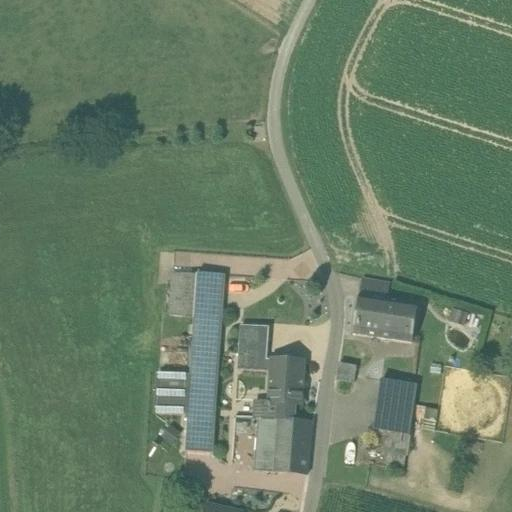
[(197,275),(174,273),(171,315),(195,316),(197,275)]
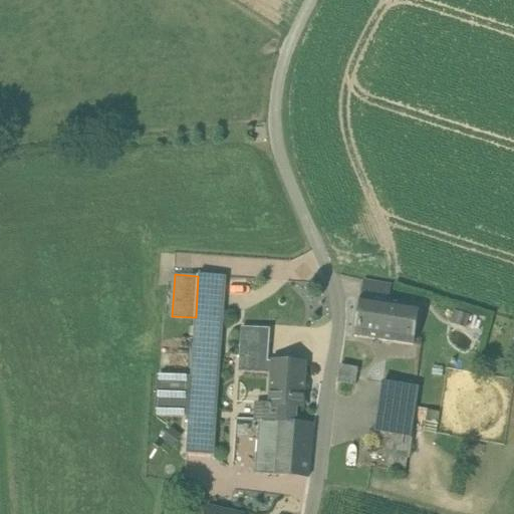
[(225,276),(199,275),(198,276),(196,317),(192,377),(189,417),(186,453),(213,455),(225,276)]
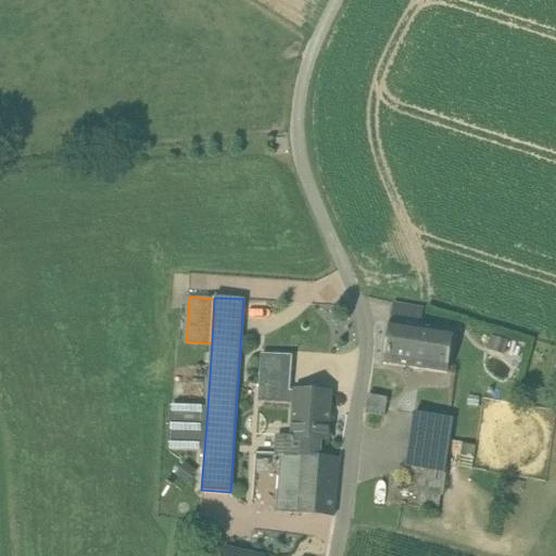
[(396,303),(393,321),(427,327),(430,307),(396,303)]
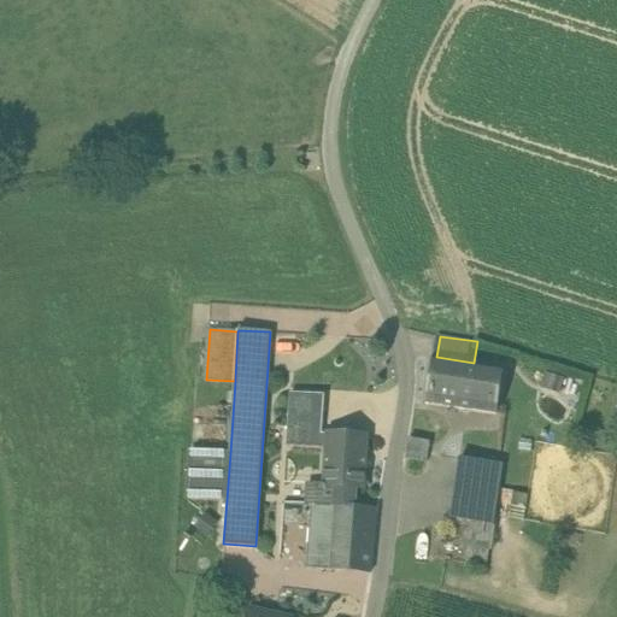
[(474,363),(436,357),(429,403),(495,412),(501,368),(474,363)]
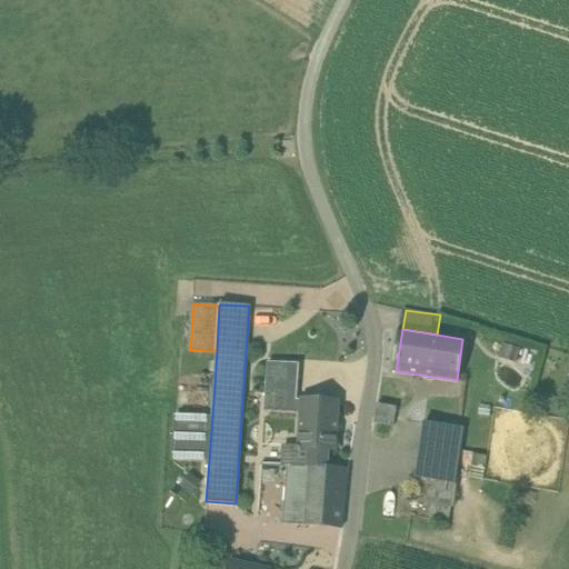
[(300,365),(268,362),(266,410),(302,412),(302,400),(298,400),(300,365)]
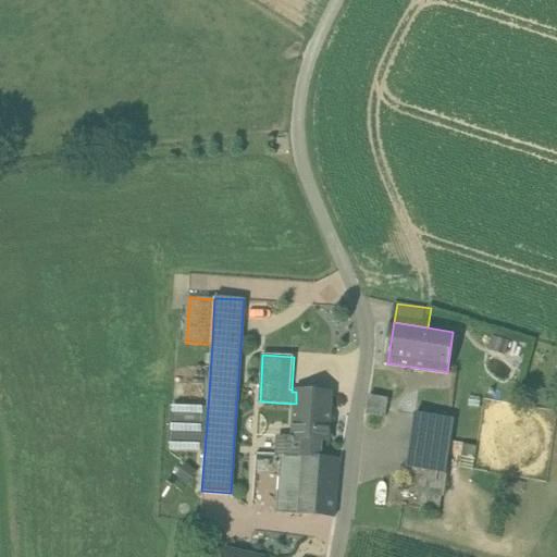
[(305,440),(304,457),(306,457),(321,458),(322,441),(329,441),(331,394),(296,392),(296,404),(294,437),(294,438),(305,440)]
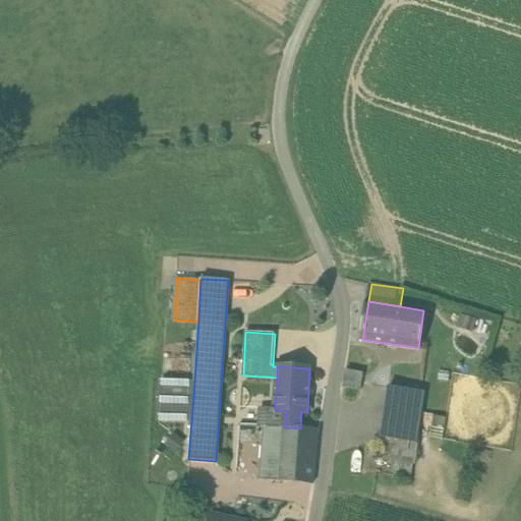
[(346,369),(344,387),(360,389),(363,372),(346,369)]
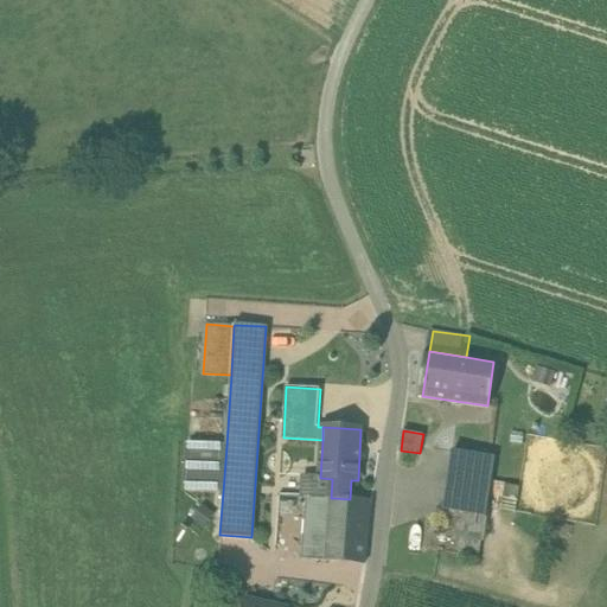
[(227,446),(189,443),(185,491),(223,492),(227,446)]
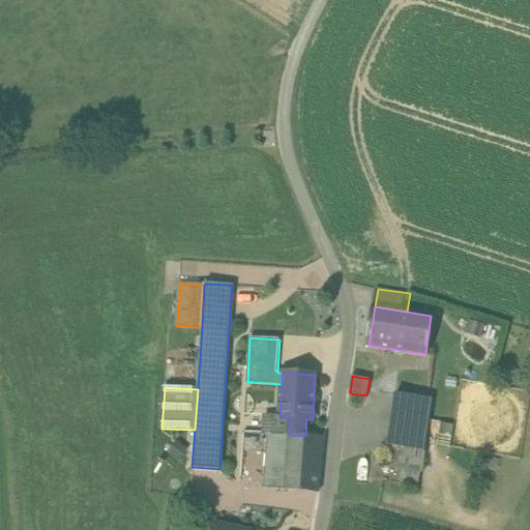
[(432,399),(394,393),(392,415),(387,446),(424,451),(432,399)]
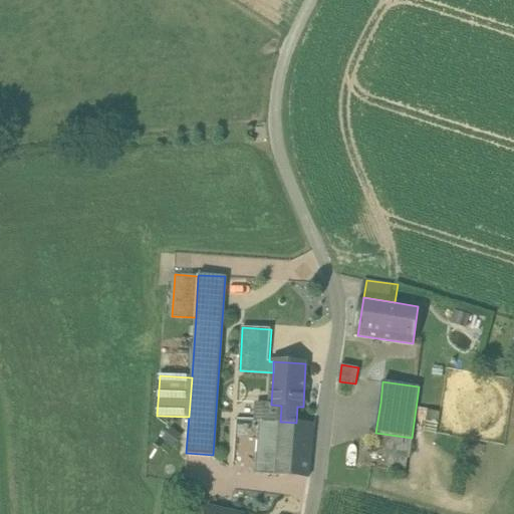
[(271,405),(271,404),(268,404),(269,403),(257,403),(256,421),(259,422),(259,420),(280,422),(281,406),(271,405)]
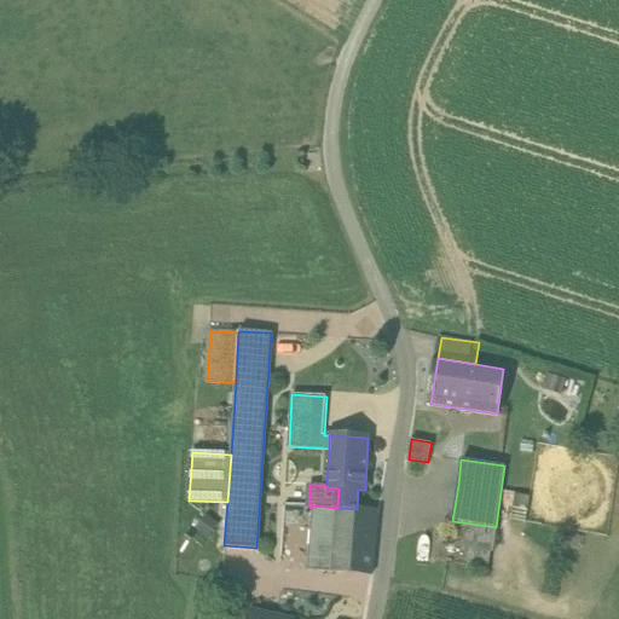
[(334,572),(340,508),(337,508),(312,505),(312,508),(308,571),(334,572)]
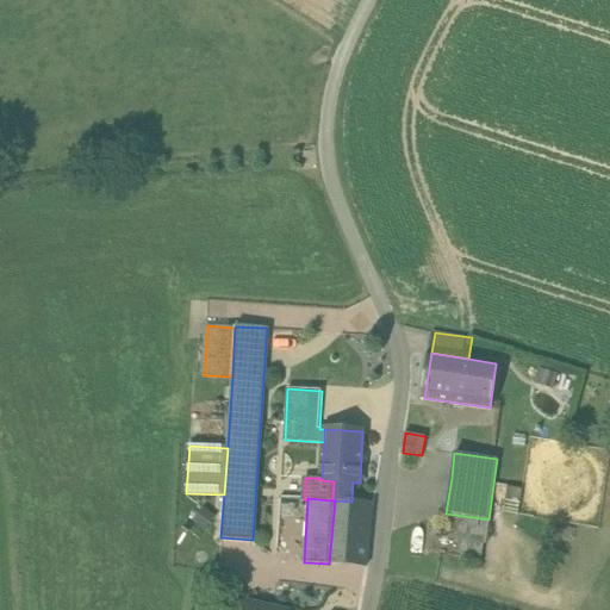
[(335,500),(329,564),(366,566),(372,503),(352,502),(335,500)]
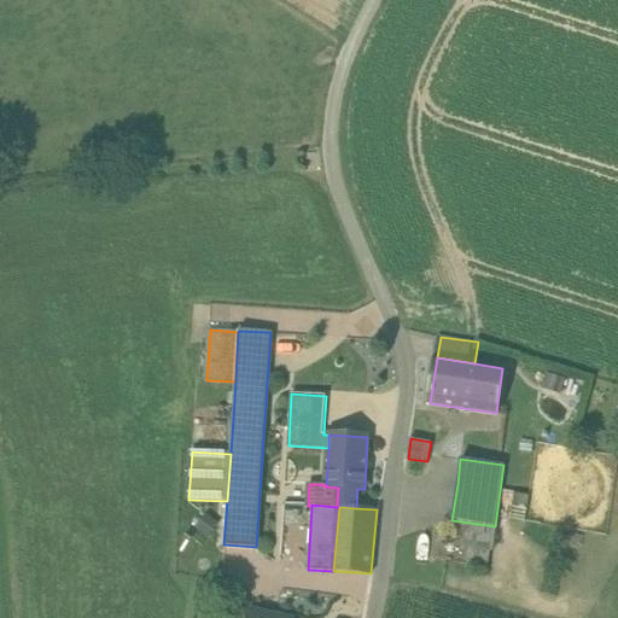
[(490,563),(495,526),(452,520),(449,535),(465,536),(462,559),(490,563)]
